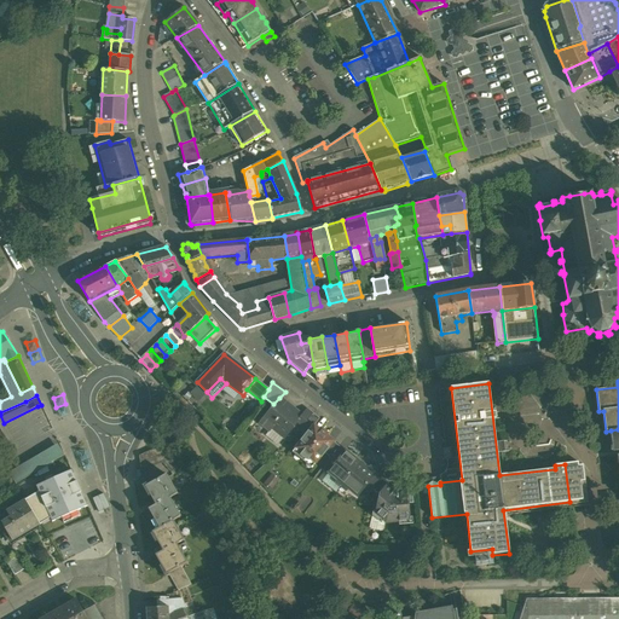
[(302,416),(279,398),(260,423),(270,432),(272,428),(284,439),(302,416)]
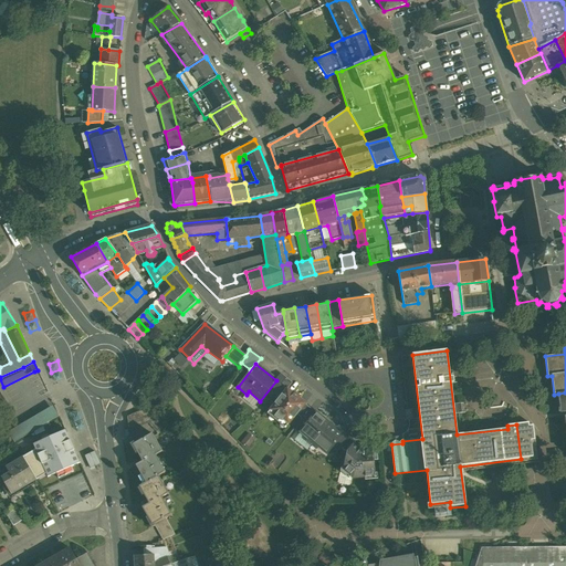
[(63,379),(60,369),(51,373),(54,381),(63,379)]
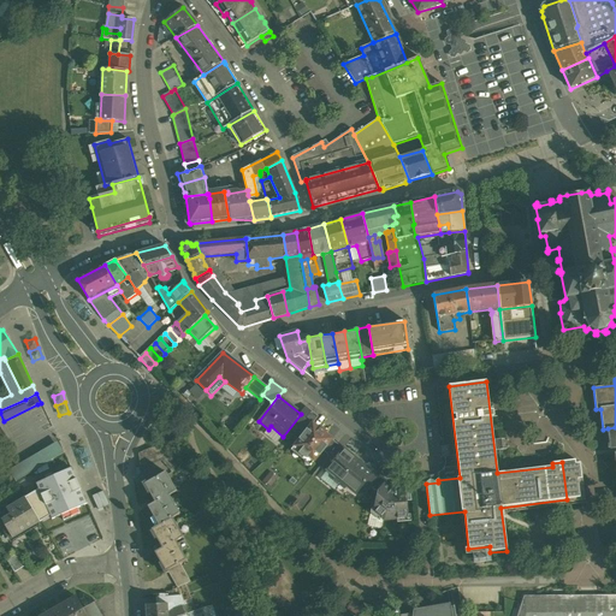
[(312,412),(298,428),(303,433),(312,424),(313,424),(318,418),(312,412)]
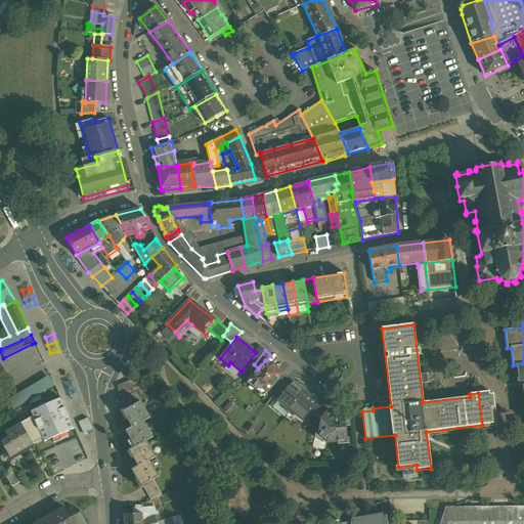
[(266,360),(265,360),(258,368),(250,380),(266,394),(282,375),(282,374),(276,368),(277,367),(272,363),(271,365),(266,360)]
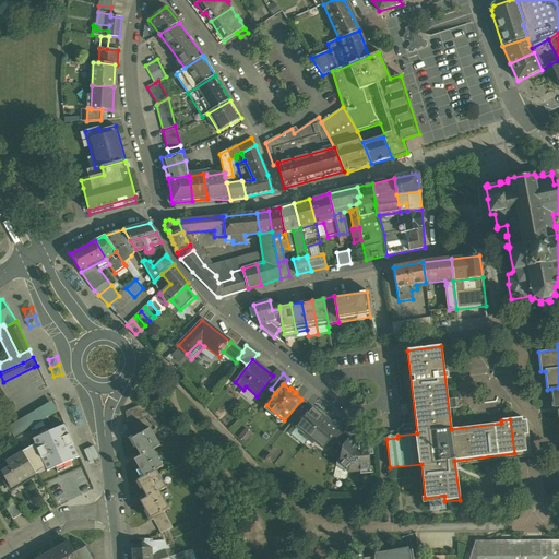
[(0,389),(0,402),(6,412),(11,408),(3,394),(2,394),(0,389)]
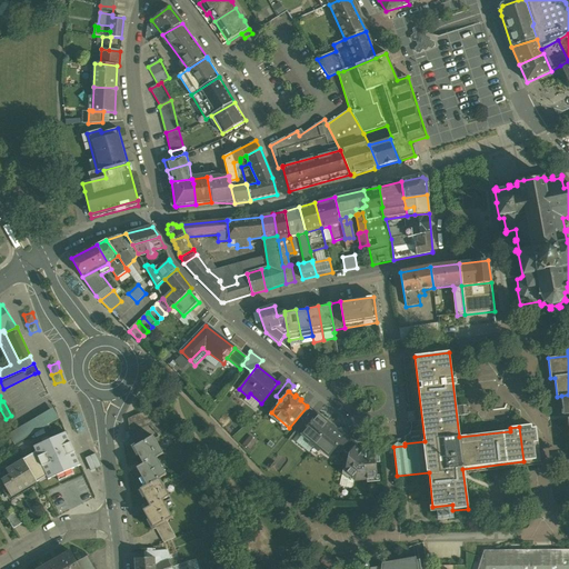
[(51,439),(66,430),(52,407),(9,433),(16,445),(37,432),(40,439),(48,435),(51,439)]
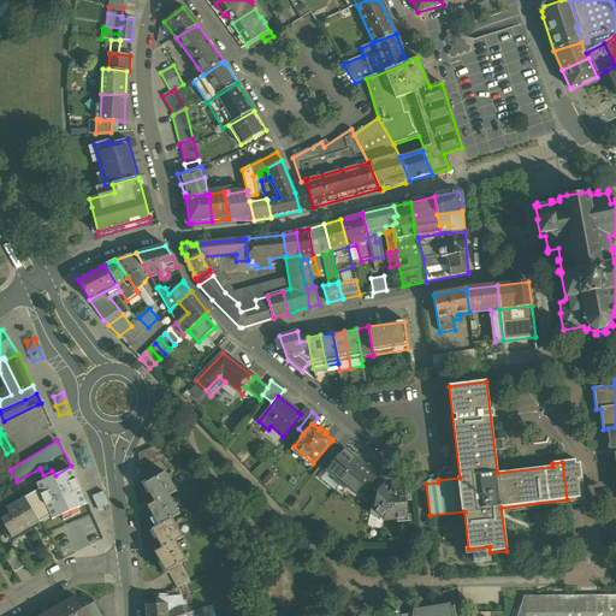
[(332,440),(323,451),(329,456),(337,444),(332,440)]
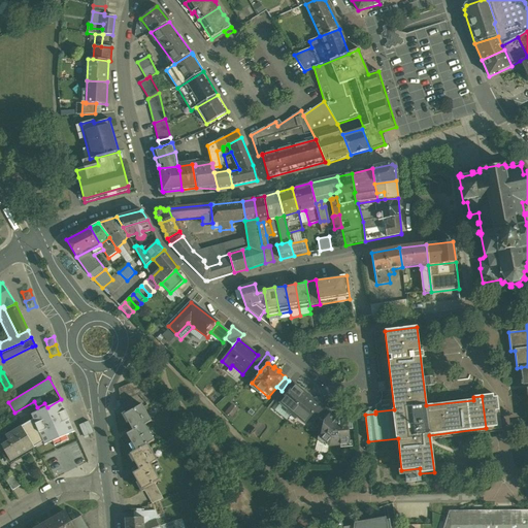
[(157,395),(141,378),(122,388),(119,389),(121,401),(127,399),(127,398),(133,397),(133,395),(138,394),(146,403),(157,395)]
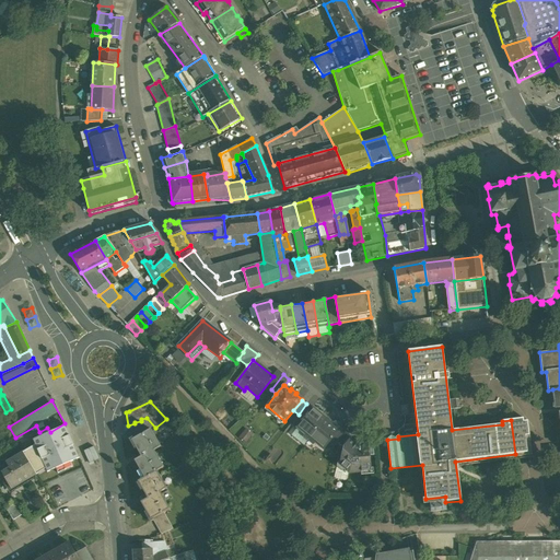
[(299,415),(298,416),(302,420),(312,408),(306,404),(299,415)]
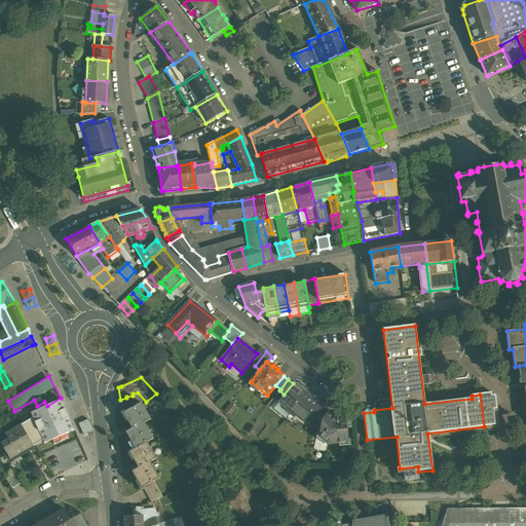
[(77,388),(74,380),(66,383),(69,391),(77,388)]
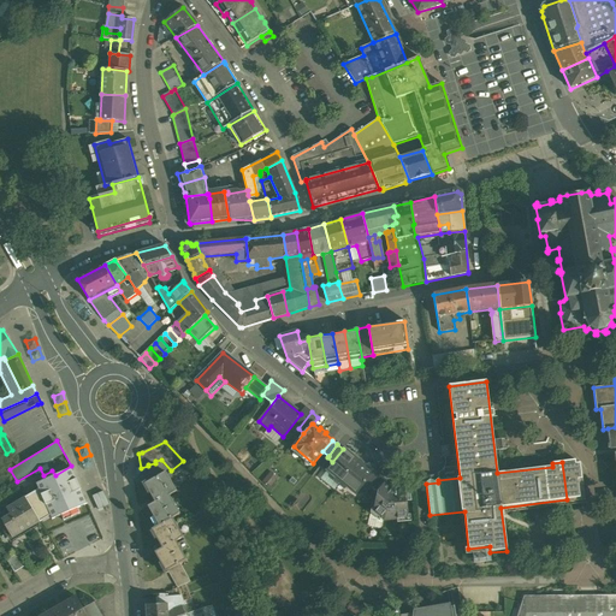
[(359,461),(343,449),(332,462),(326,471),(336,478),(337,475),(343,479),(359,461)]
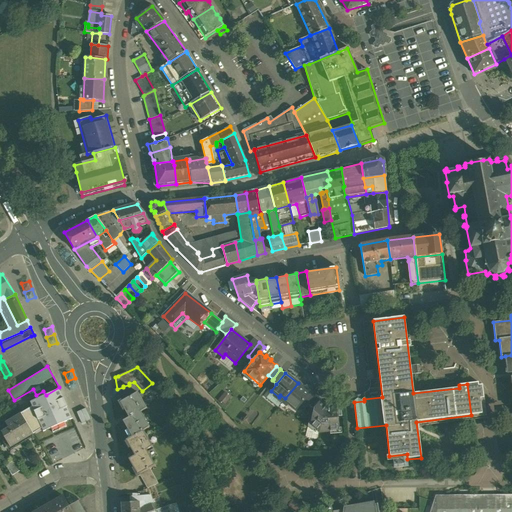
[(78,387),(75,378),(67,381),(70,390),(78,387)]
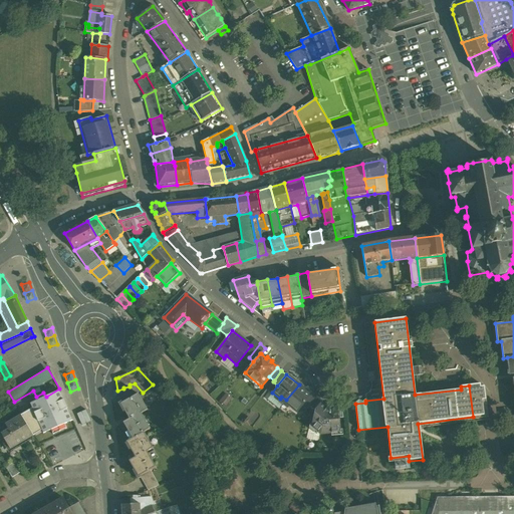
[(299,384),(286,400),(291,404),(289,407),(297,413),(302,406),(311,396),(311,395),(299,384)]
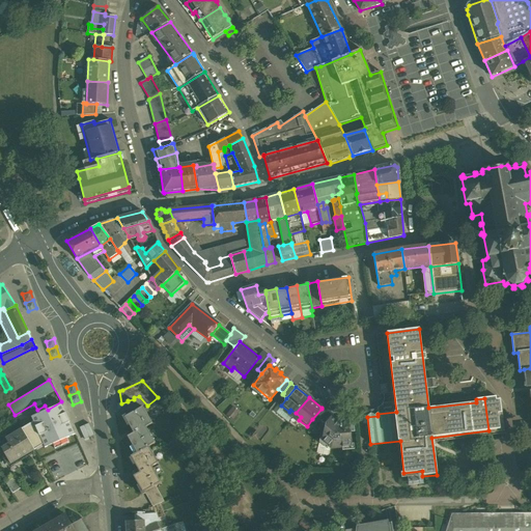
[(42,442),(45,448),(75,435),(61,404),(31,418),(33,422),(42,442)]
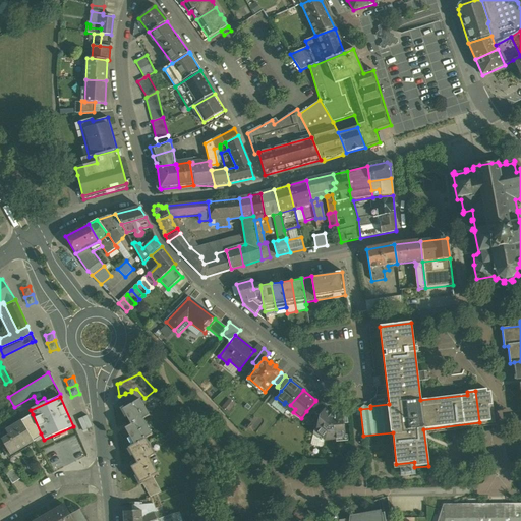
[(150,416),(139,400),(122,410),(131,425),(125,428),(134,445),(146,439),(152,436),(143,419),(150,416)]
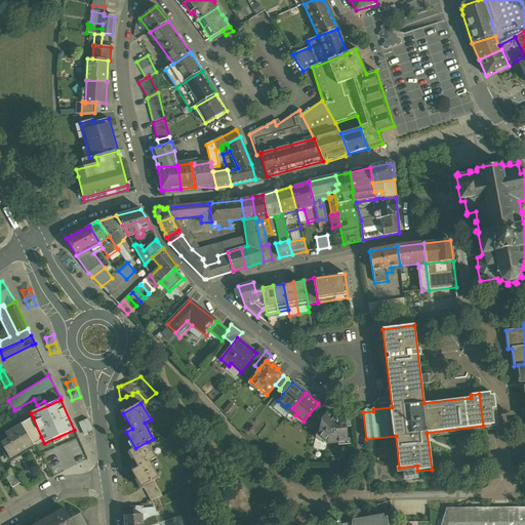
[(318,404),(309,414),(314,418),(316,415),(322,407),(318,404)]
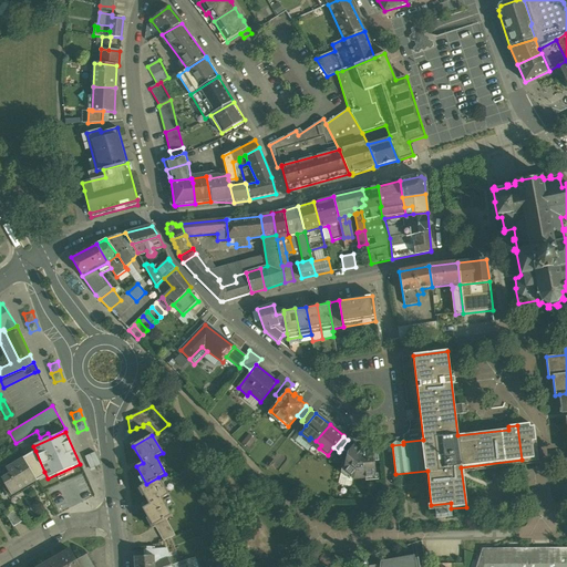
[(348,440),(341,449),(347,454),(354,445),(356,444),(349,439),(348,440)]
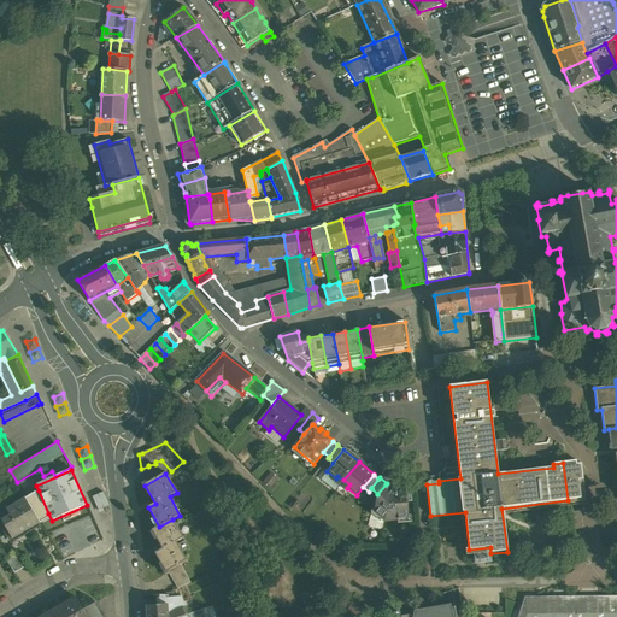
[(392,489),(386,485),(377,494),(375,510),(372,510),(369,527),(381,529),(383,519),(388,521),(409,519),(407,503),(412,501),(411,487),(404,488),(404,491),(395,491),(392,489)]
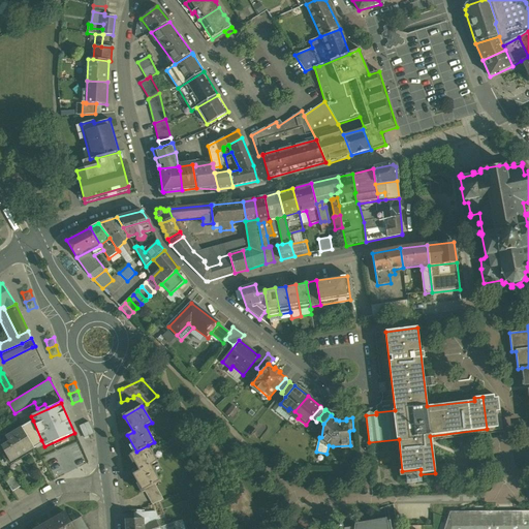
[(41,440),(33,421),(21,428),(32,445),(41,440)]
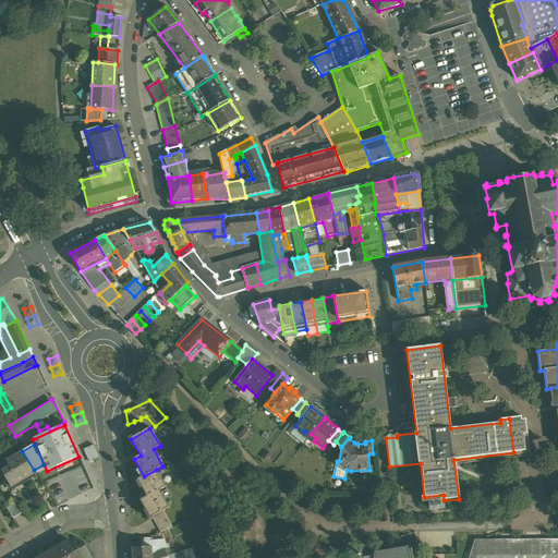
[(93,445),(83,449),(88,461),(98,457),(93,445)]
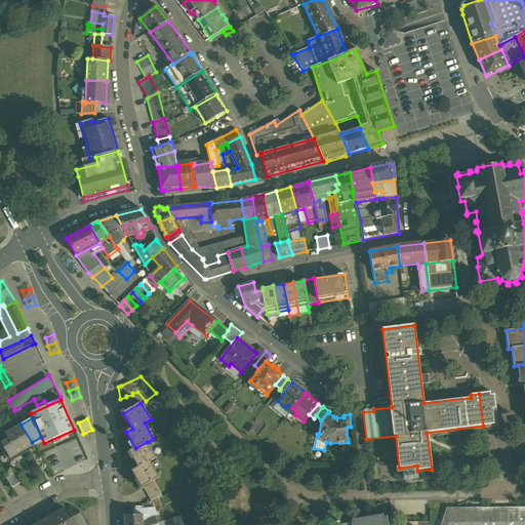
[(34,445),(21,425),(5,434),(8,439),(1,444),(10,459),(34,445)]
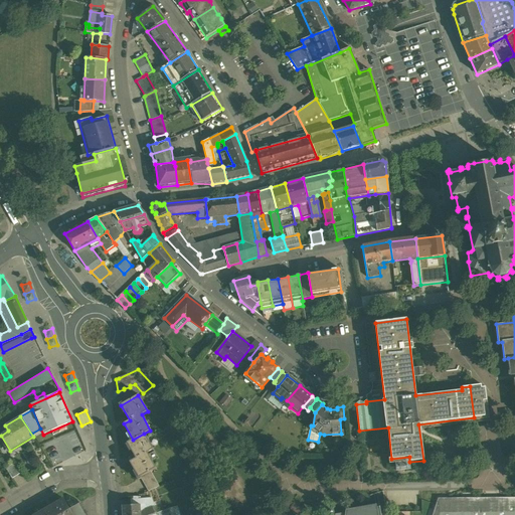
[(133,440),(127,444),(135,459),(129,462),(138,479),(140,477),(151,471),(156,469),(147,453),(154,450),(144,434),(133,440)]
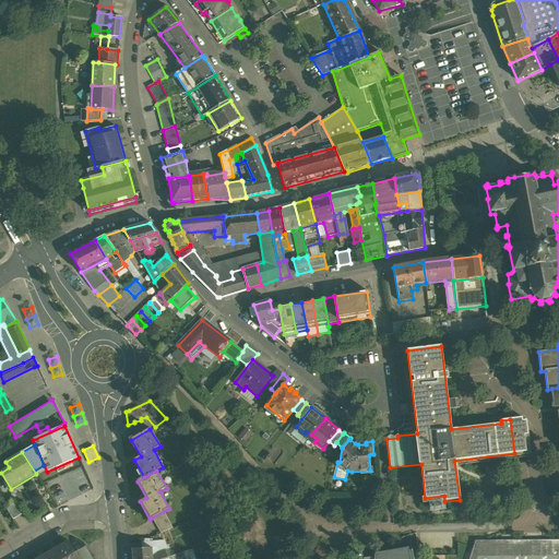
[(16,502),(6,509),(13,520),(24,513),(16,502)]
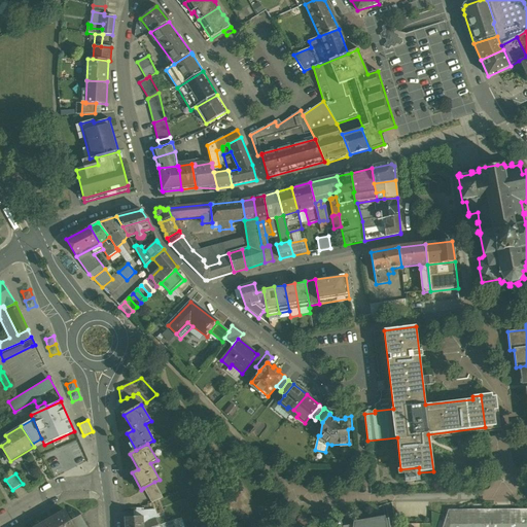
[(154,482),(143,488),(151,502),(163,498),(154,482)]
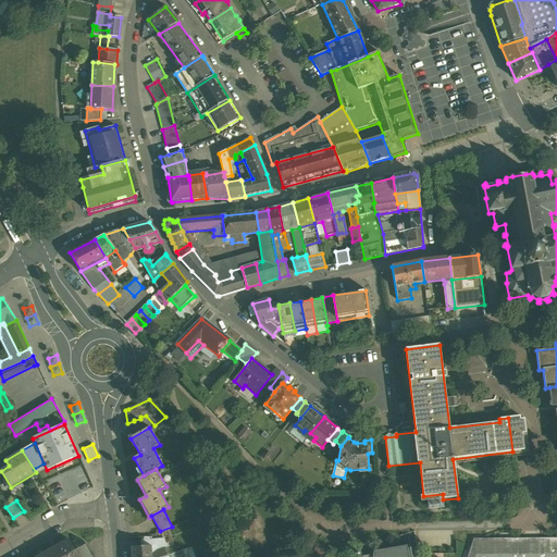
[(556,556),(556,540),(474,541),(469,556),(556,556)]
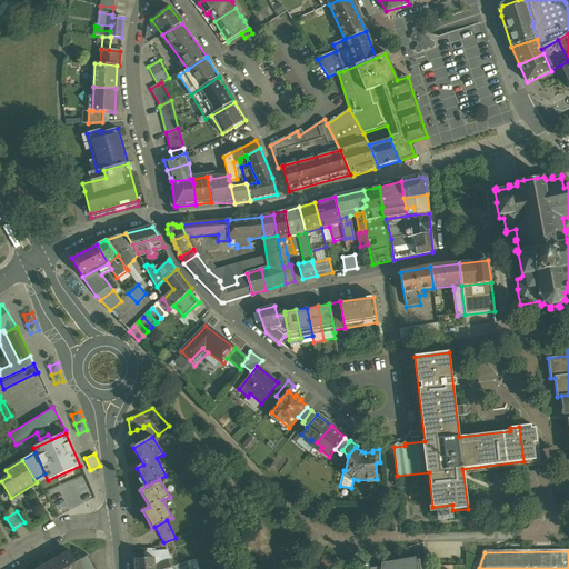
[(70,552),(41,568),(80,568),(77,563),(70,552)]
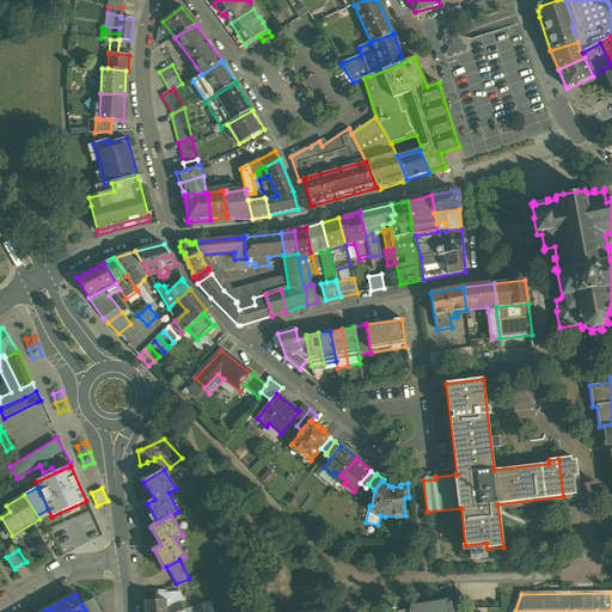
[(101,611),(93,599),(83,606),(86,611),(101,611)]
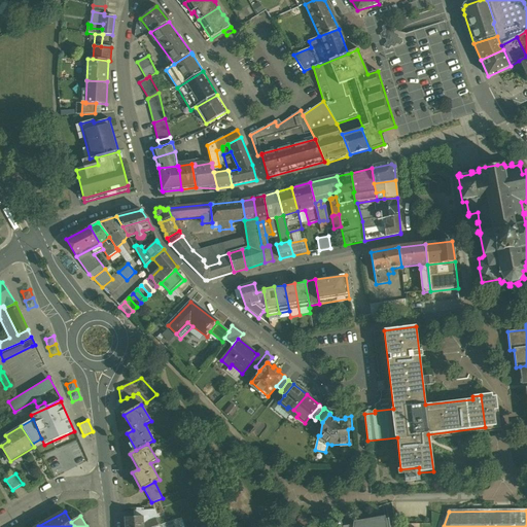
[(125,518),(125,526),(153,526),(161,525),(159,518),(149,522),(144,525),(144,517),(125,518)]
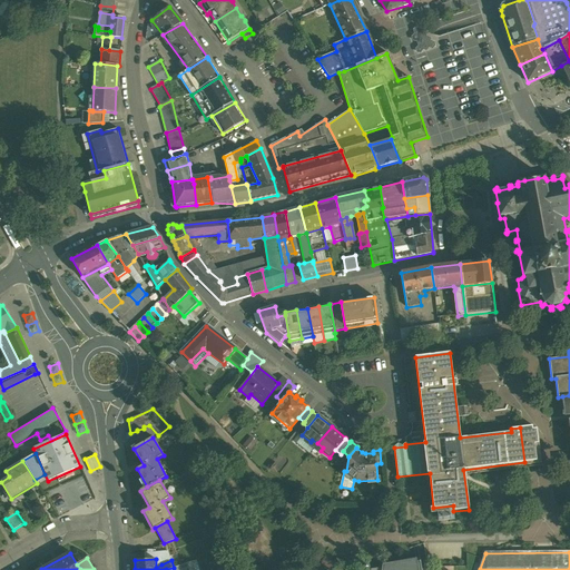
[(418,569),(416,559),(383,564),(382,568),(380,569),(380,568),(371,569),(370,569),(418,569)]
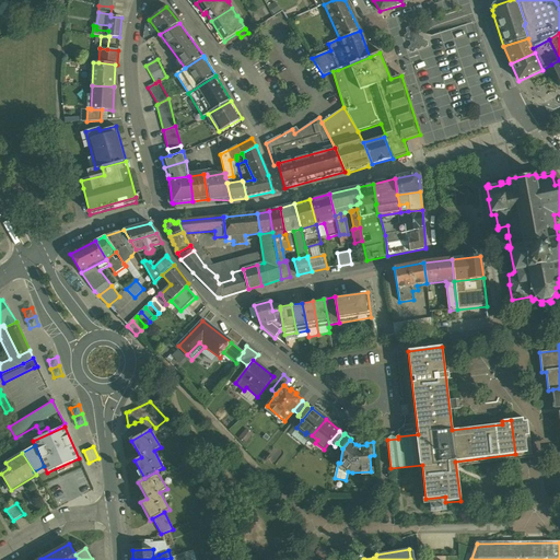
[(163,559),(196,559),(194,550),(171,558),(163,559)]
